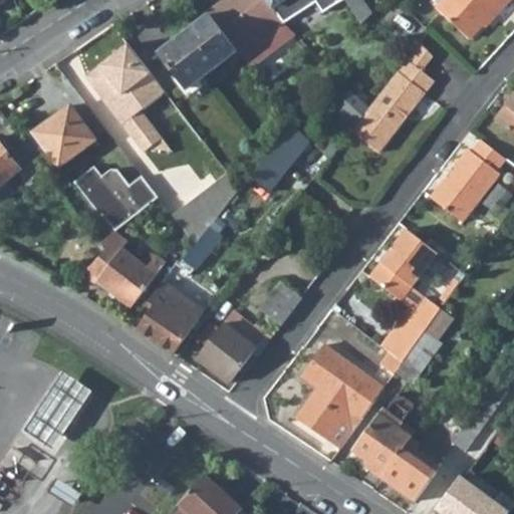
[(209,14),(237,50),(250,67),(294,32),(284,23),(279,18),(273,7),(267,0),(222,0),(208,12),(209,14)]
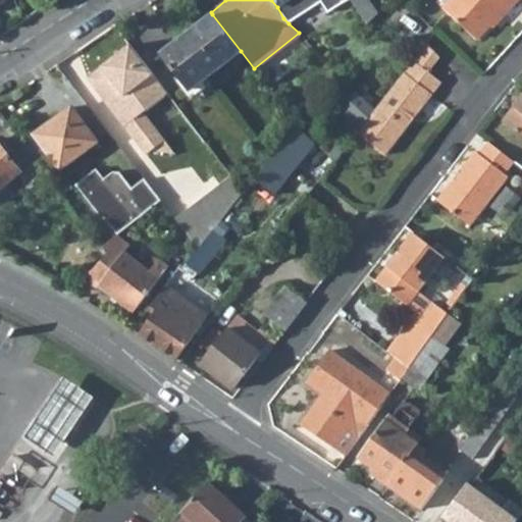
[(271,0),(277,7),(283,18),(289,23),(323,1),(329,11),(348,0),(271,0)]
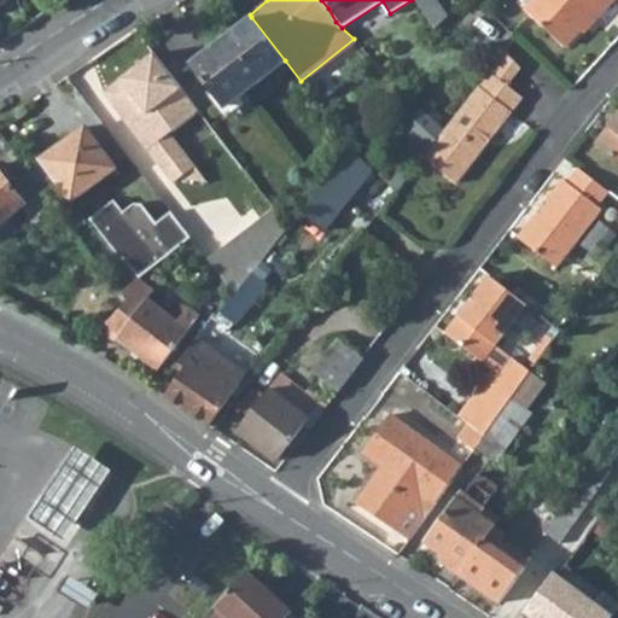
[(414,0),(433,29),(445,17),(433,0),(414,0)]
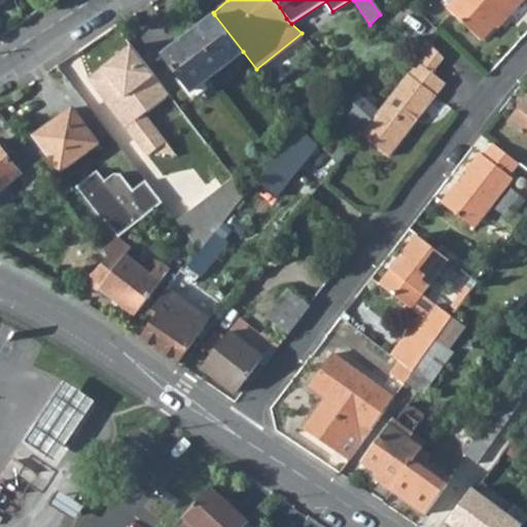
[(455,0),(447,9),(480,39),(493,25),(516,2),(518,4),(521,0),(455,0)]
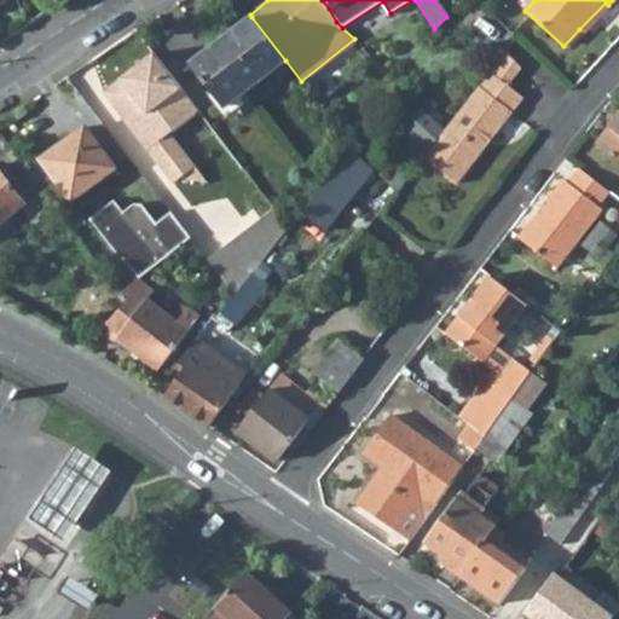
[(579,29),(583,33),(608,5),(606,3),(579,29)]
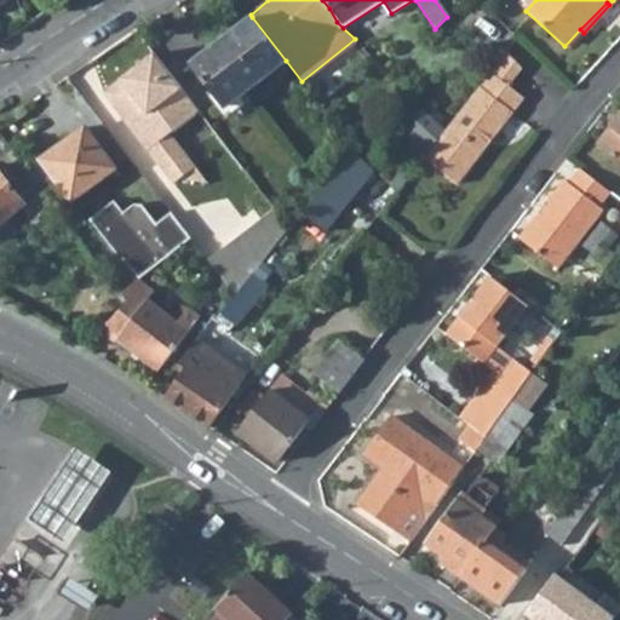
[(193,64),(227,108),(286,61),(252,17),(193,64)]
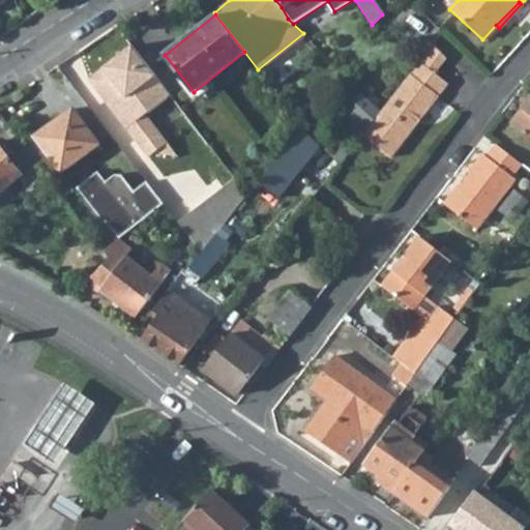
[(432,45),(419,61),(433,72),(445,57),(432,45)]
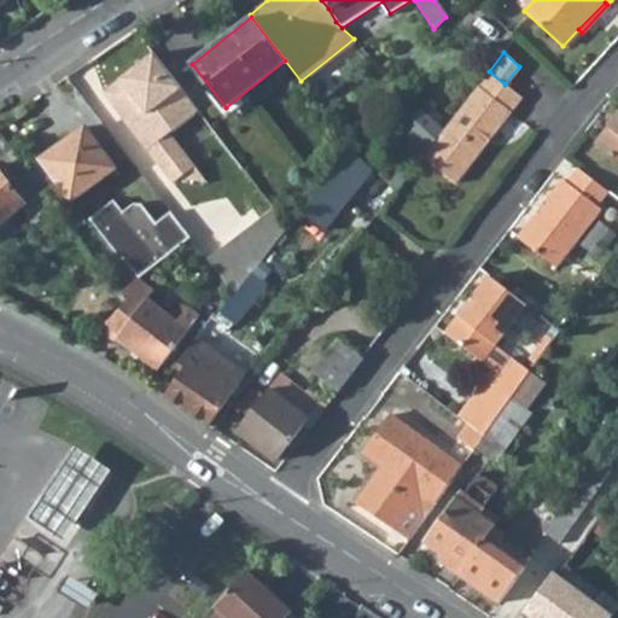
[(153,53),(103,93),(120,115),(124,111),(133,122),(128,126),(146,150),(172,182),(182,174),(202,175),(169,132),(198,110),(185,94),(153,53)]
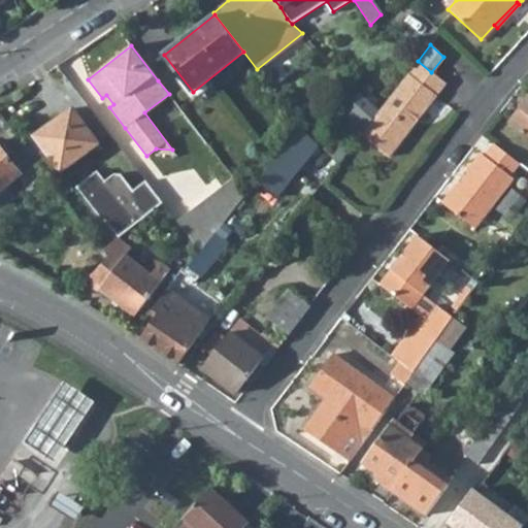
[(407,73),(436,96),(446,84),(431,72),(418,61),(407,73)]
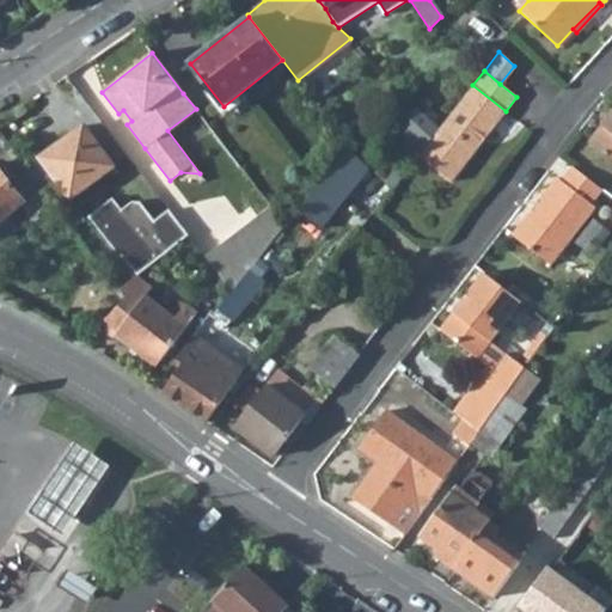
[(418,157),(451,182),(506,111),(472,85),(440,128),(418,157)]
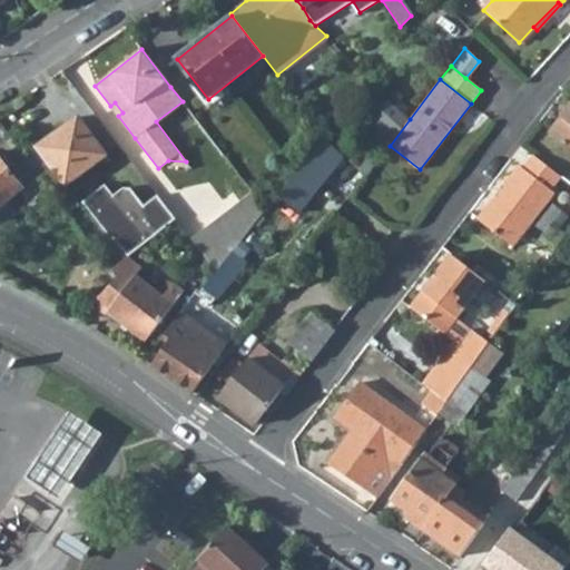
[(406,119),(386,101),(372,118),(392,136),(406,119)]
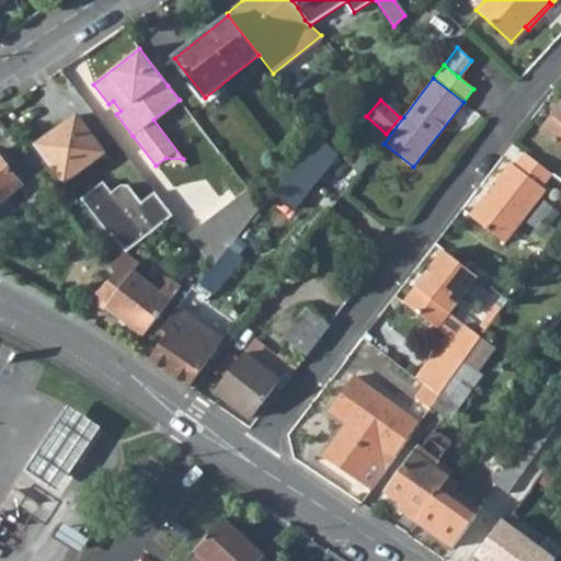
[(560,101),(539,129),(560,146),(560,101)]
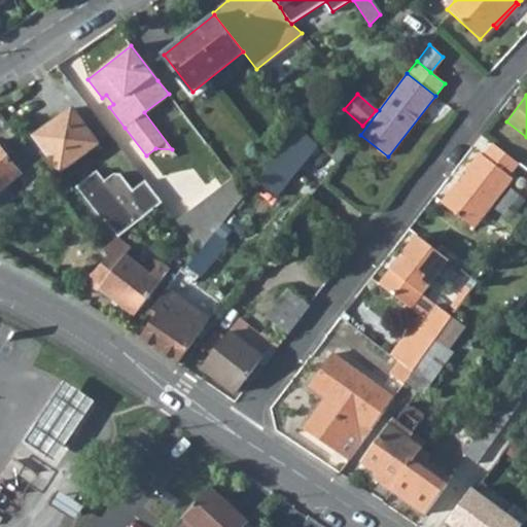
[(39,142),(61,171),(99,143),(73,108),(53,123),(58,129),(39,142)]
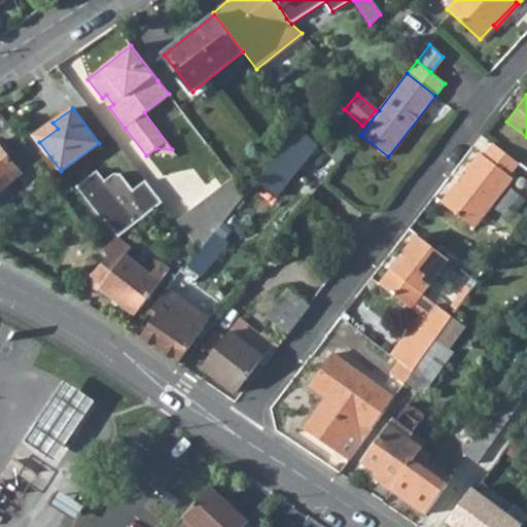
[(35,136),(39,142),(58,129),(53,123),(35,136)]
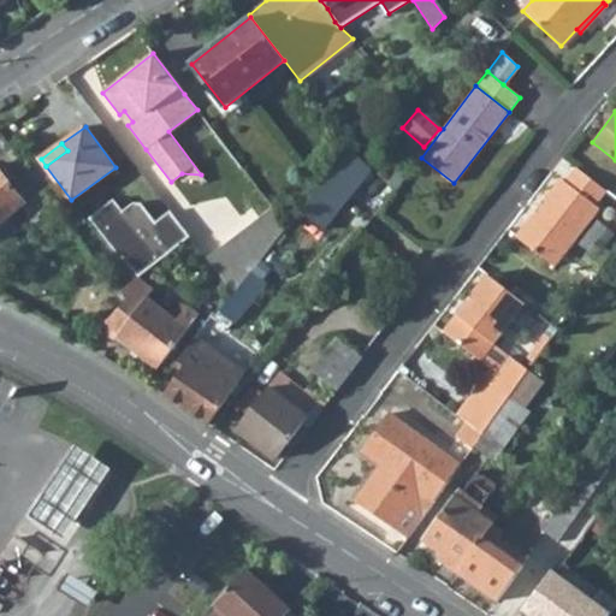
[(302,209),(326,230),(378,169),(354,148),(302,209)]
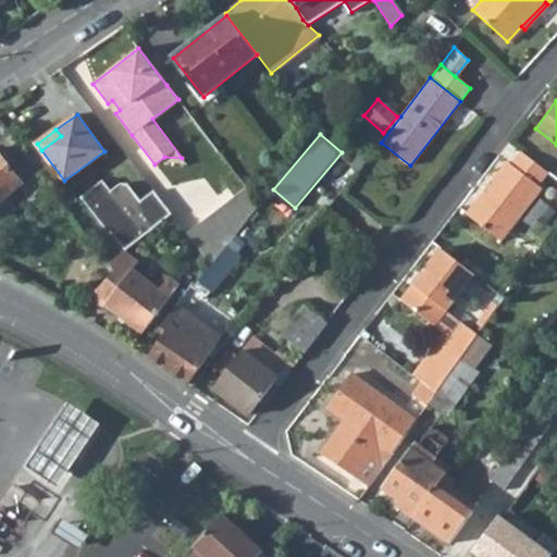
[(467,213),(502,240),(542,188),(539,185),(548,173),(521,151),(511,164),(507,161),(467,213)]
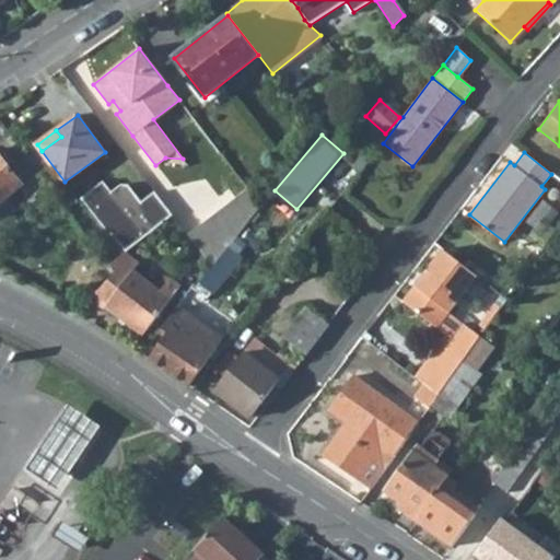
[(0,202),(18,189),(30,203),(51,187),(39,171),(22,186),(0,156),(0,202)]
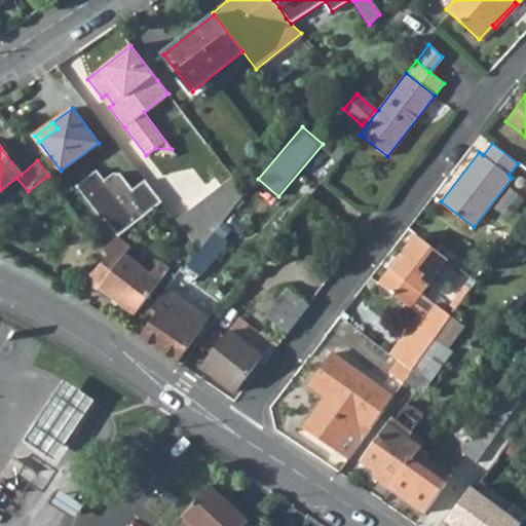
[(99,173),(78,188),(85,197),(106,182),(99,173)]
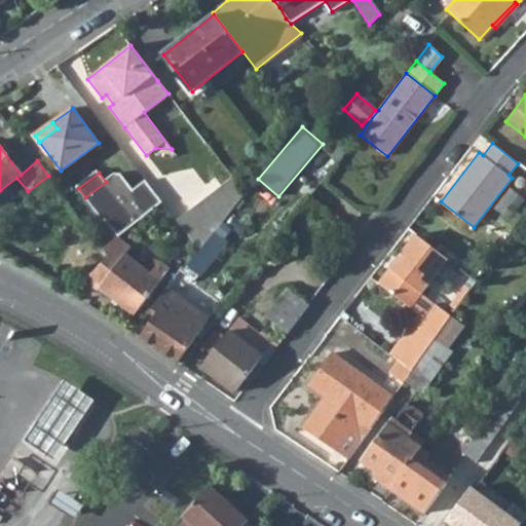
[(106,182),(85,197),(104,222),(106,220),(118,236),(162,202),(151,187),(138,197),(134,192),(122,176),(115,175),(106,182)]
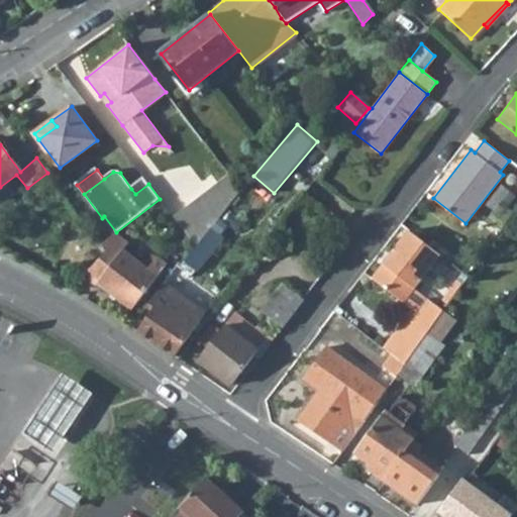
[(229,174),(174,216),(197,245),(205,235),(212,227),(241,190),(229,174)]
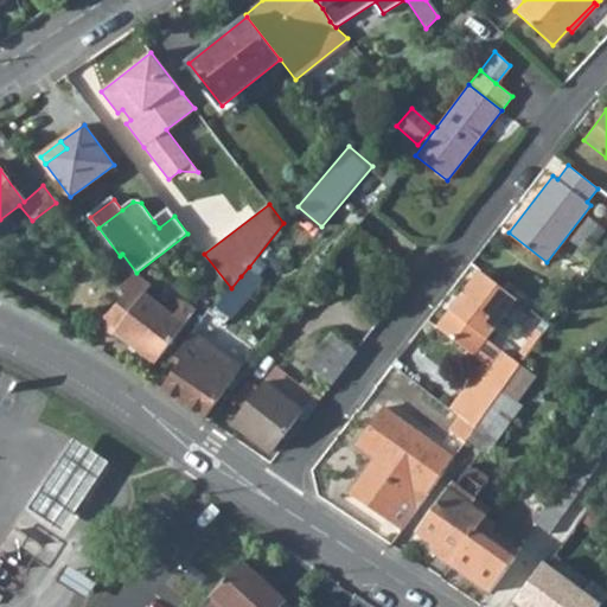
[(170,210),(154,222),(159,228),(174,216),(170,210)]
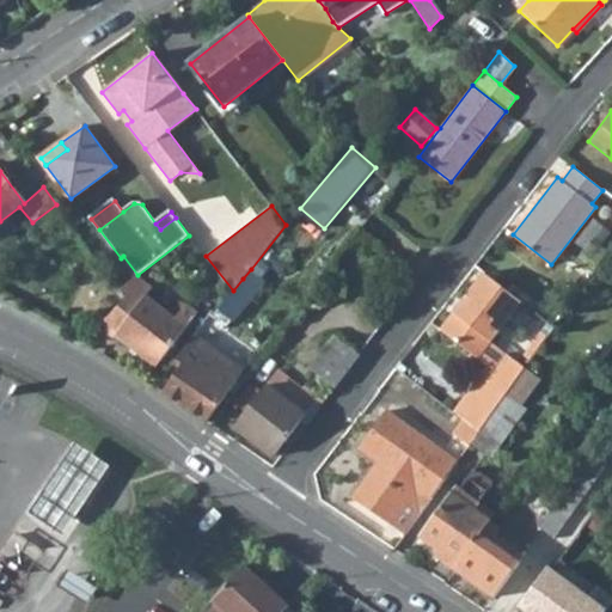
[(243,279),(257,289),(264,280),(251,269),(243,279)]
